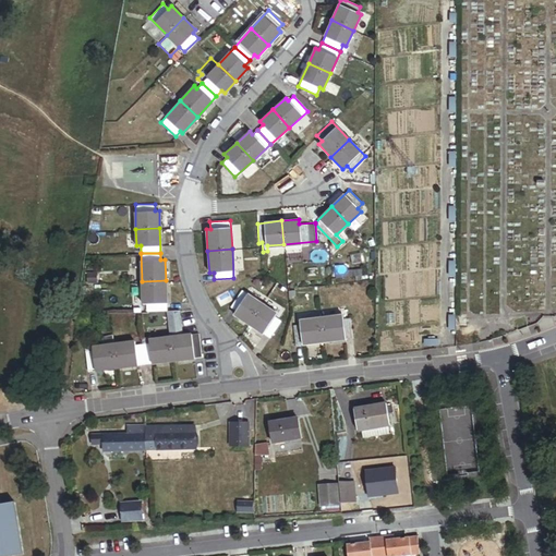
[(166,311),(166,280),(142,281),(143,304),(146,304),(146,311),(166,311)]
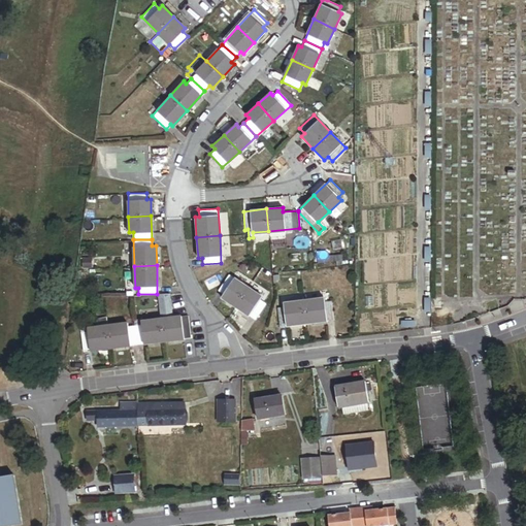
[(234,306),(247,288),(227,275),(218,291),(223,294),(221,297),(234,306)]
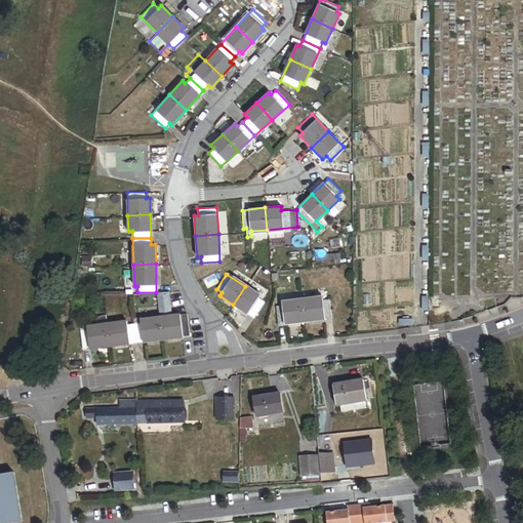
[(252,317),(265,298),(245,286),(233,305),(252,317)]
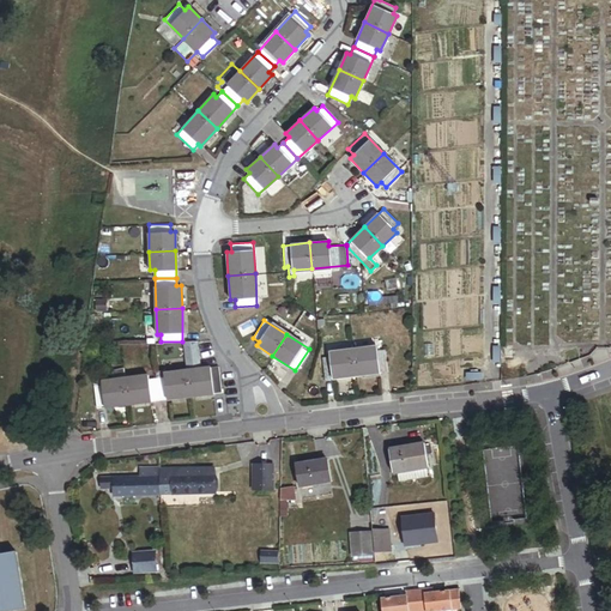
[(221,392),(217,366),(200,368),(197,339),(182,342),(186,369),(189,395),(221,392)]
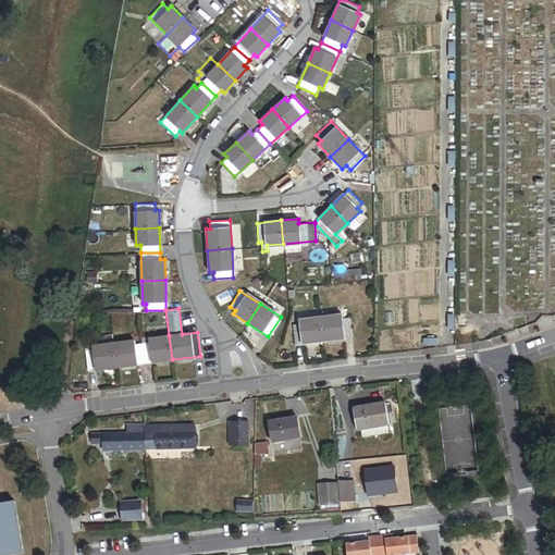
[(87,323),(88,312),(76,310),(75,321),(87,323)]
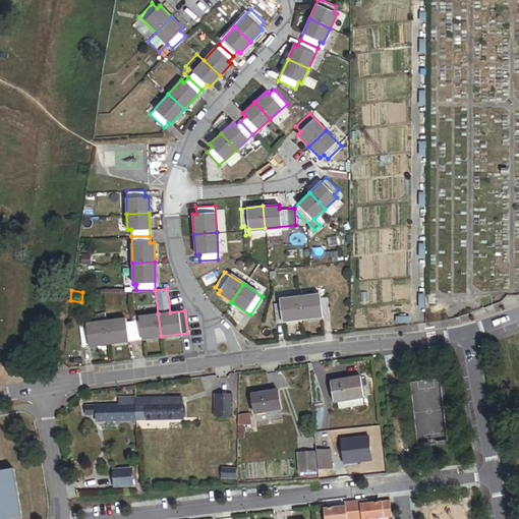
[(435,301),(435,293),(424,293),(424,304),(427,304),(427,301),(435,301)]
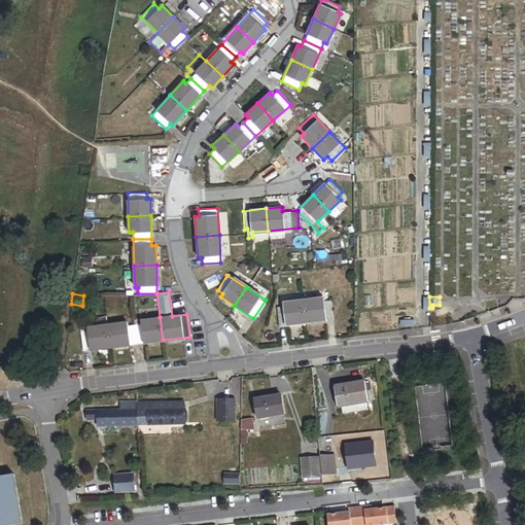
[(333,319),(330,301),(323,302),(322,298),(303,301),(305,322),(333,319)]
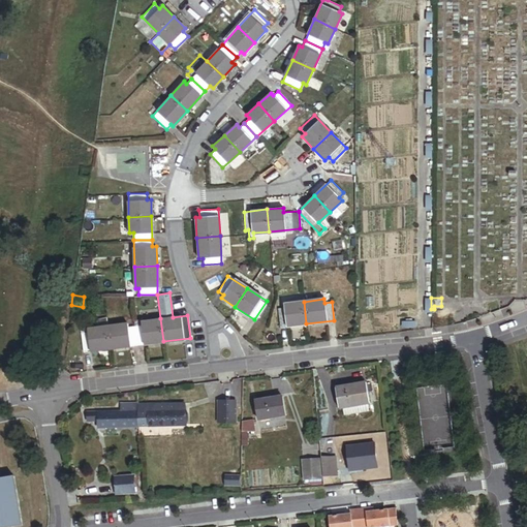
[(499,308),(495,299),(486,303),(490,312),(499,308)]
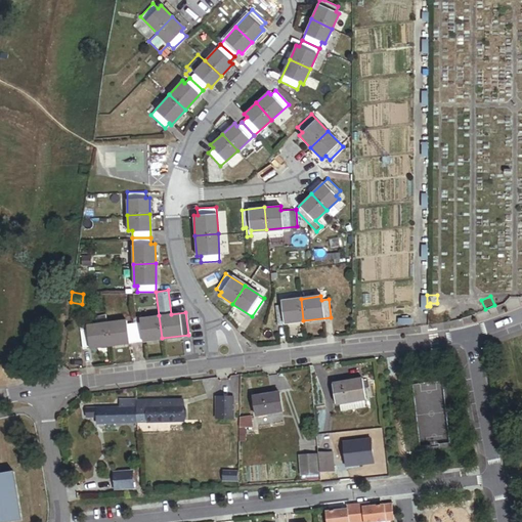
[(303,320),(301,299),(281,301),(283,304),(274,305),(276,323),(303,320)]
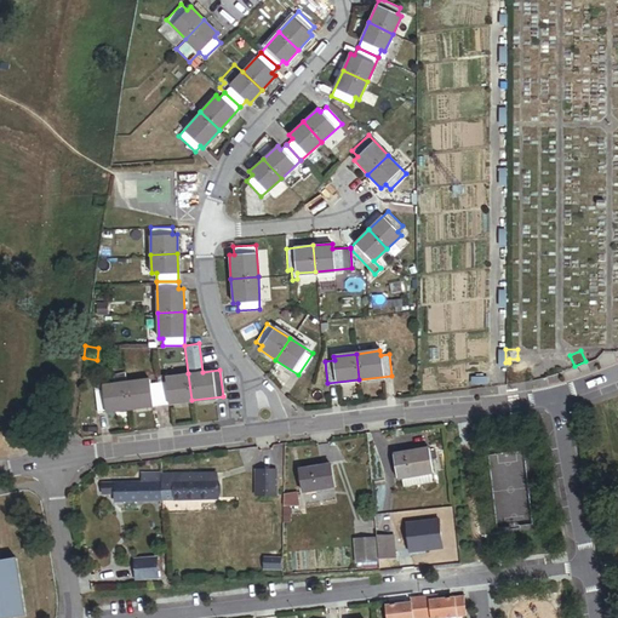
[(126,381),(125,371),(113,372),(114,383),(102,384),(101,378),(95,379),(96,389),(93,390),(97,412),(129,407),(126,381)]
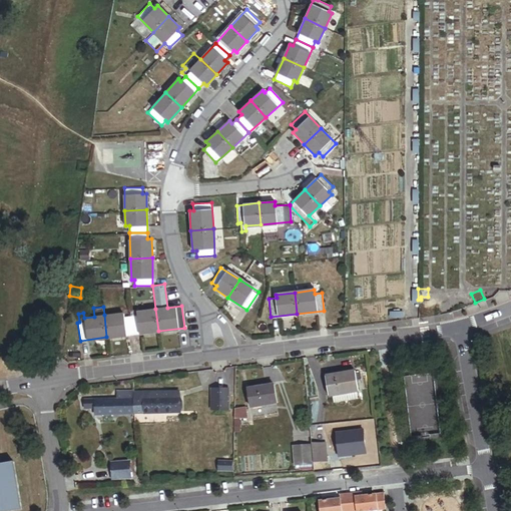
[(158,331),(155,309),(136,311),(137,315),(130,316),(132,334),(158,331)]
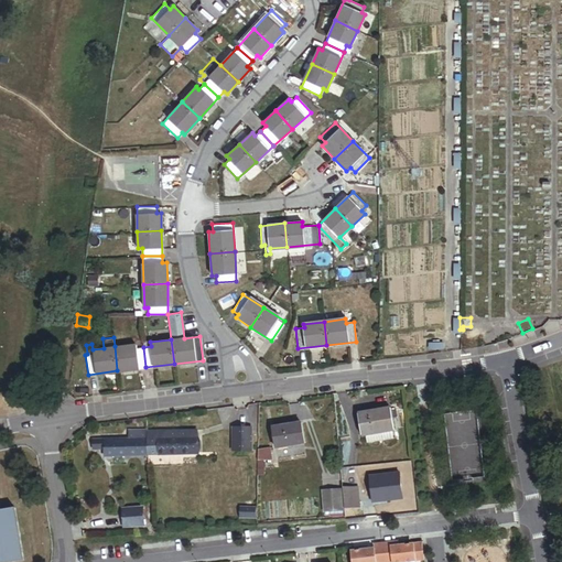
[(146,367),(143,347),(136,348),(136,344),(115,346),(117,370),(146,367)]
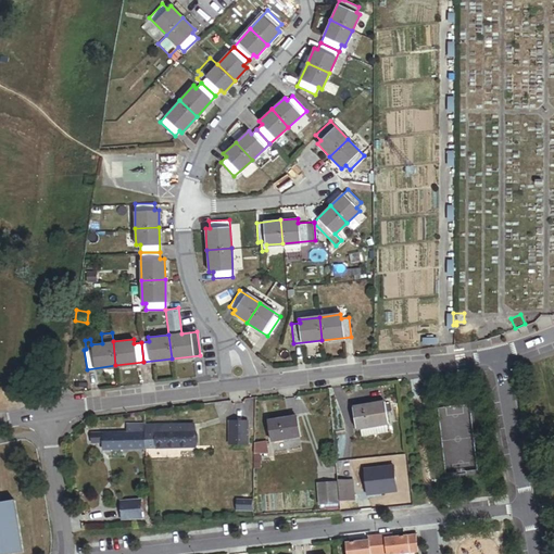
[(383,403),(383,401),(352,406),(355,427),(361,426),(387,422),(385,410),(383,403)]
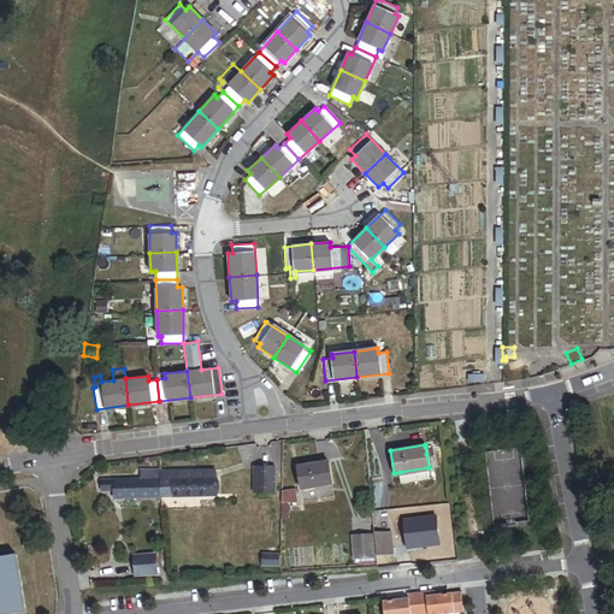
[(331,483),(328,460),(296,466),(300,488),(331,483)]
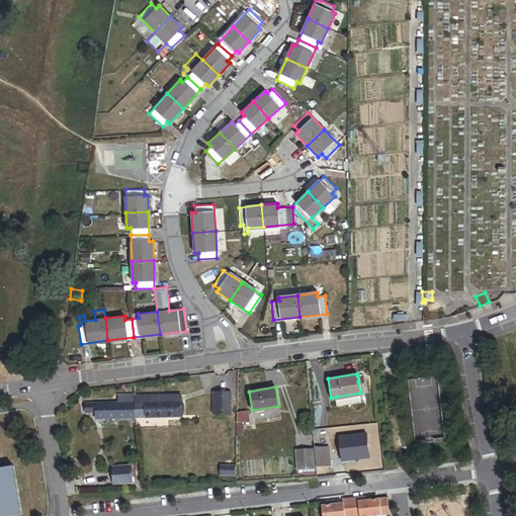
[(230,412),(230,392),(215,392),(215,412),(230,412)]
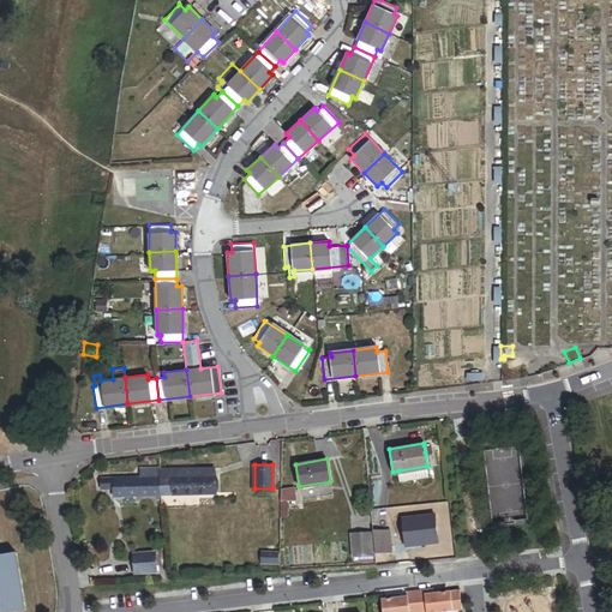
[(429,475),(427,466),(399,471),(401,480),(429,475)]
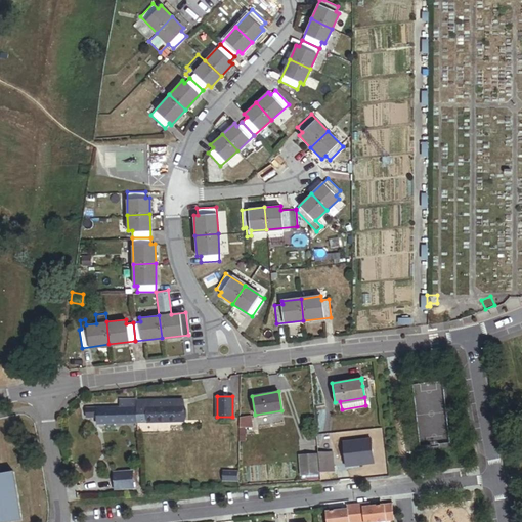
[(182,420),(181,405),(166,405),(166,399),(139,400),(139,406),(136,406),(137,421),(182,420)]
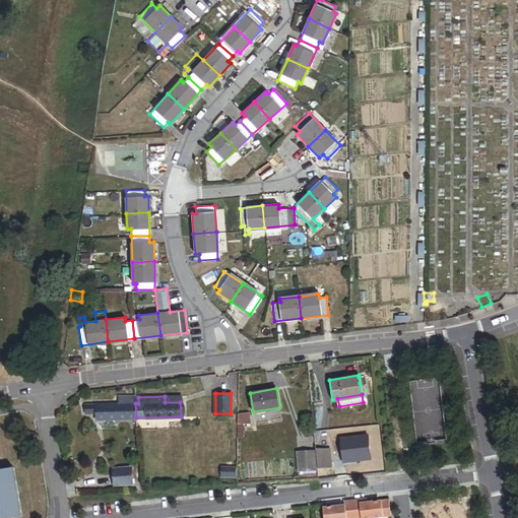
[(136,417),(135,403),(133,403),(133,397),(120,397),(120,404),(84,405),(84,411),(95,411),(95,418),(136,417)]
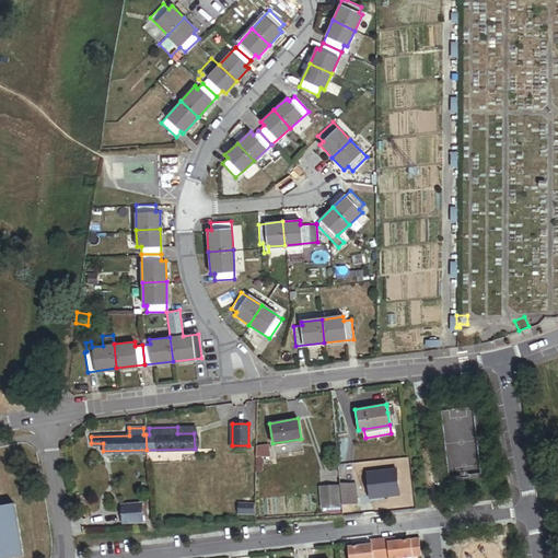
[(269,455),(267,443),(255,445),(255,454),(269,455)]
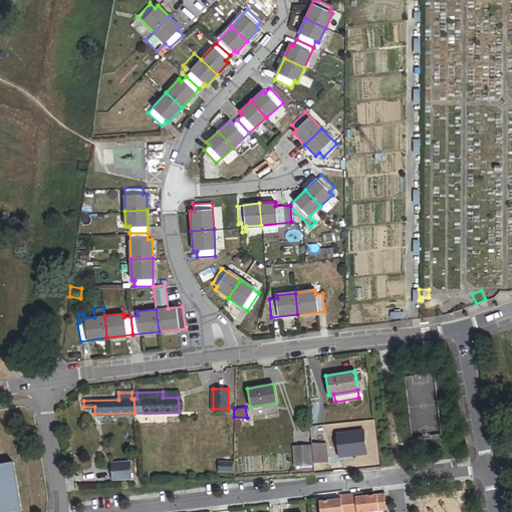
[(326,460),(324,443),(311,444),(313,461),(326,460)]
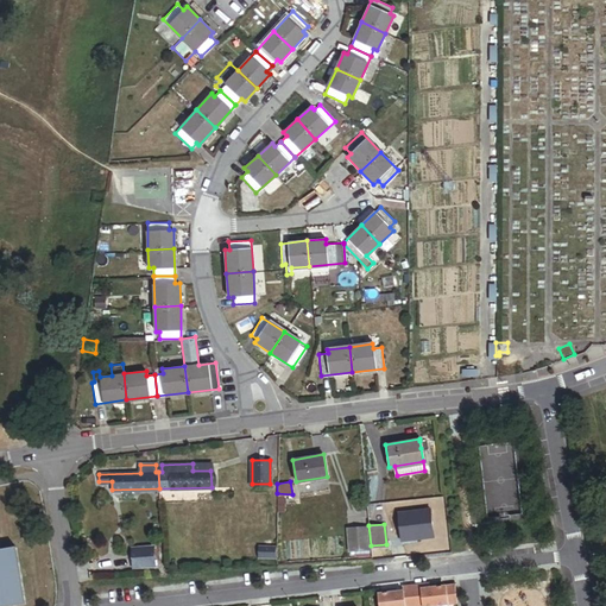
[(368,548),(367,526),(347,528),(349,550),(354,549),(368,548)]
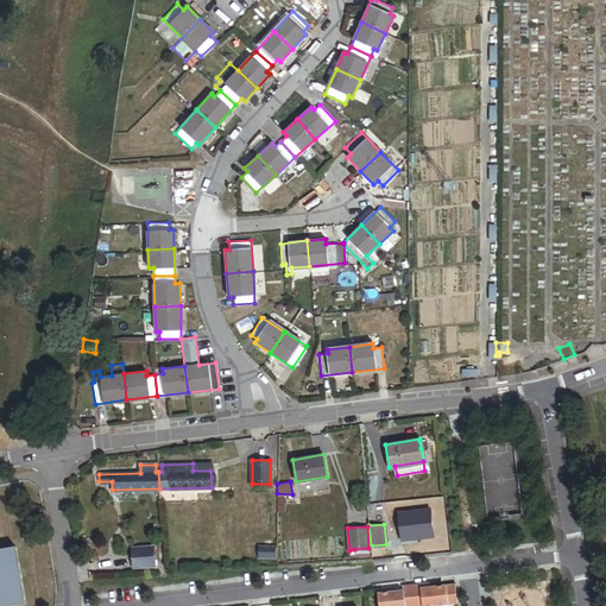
[(386,554),(386,544),(371,545),(371,555),(386,554)]
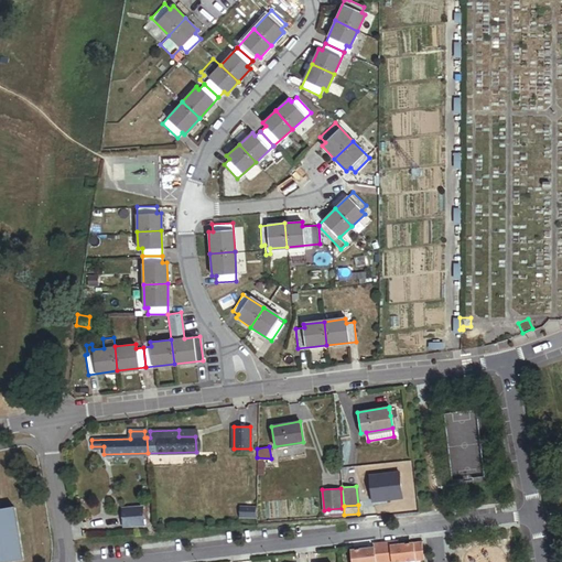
[(256,516),(256,507),(237,506),(237,515),(240,515),(254,516),(256,516)]
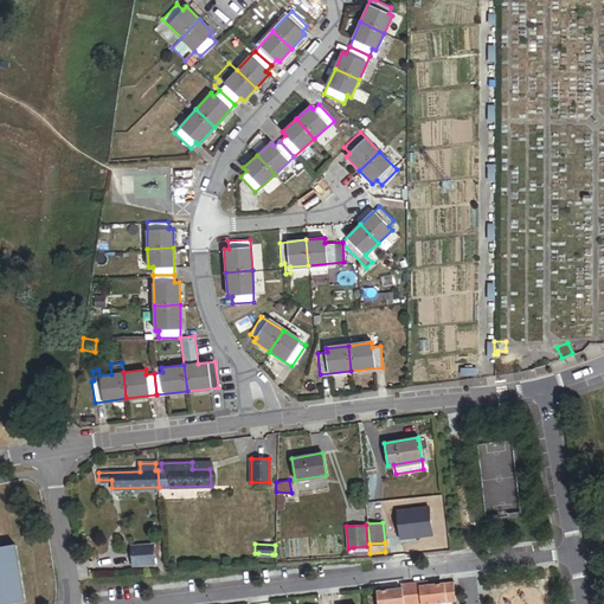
[(0,603),(26,601),(17,545),(0,547),(0,603)]
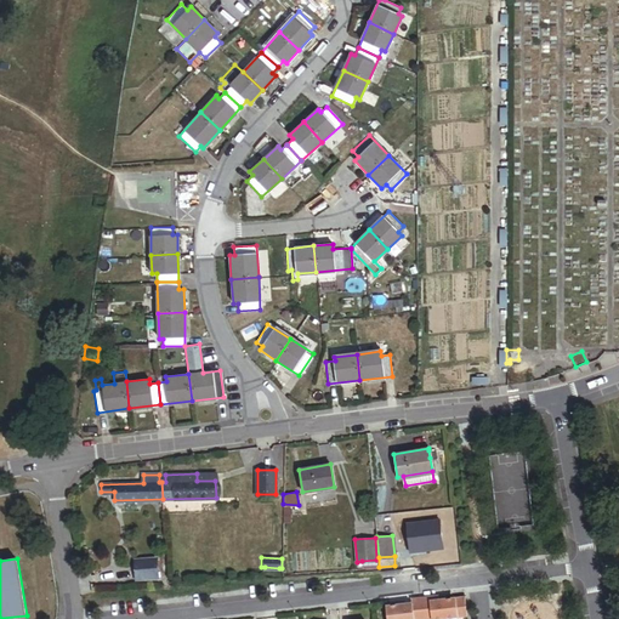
[(152,573),(152,566),(148,566),(148,560),(134,560),(135,574),(152,573)]
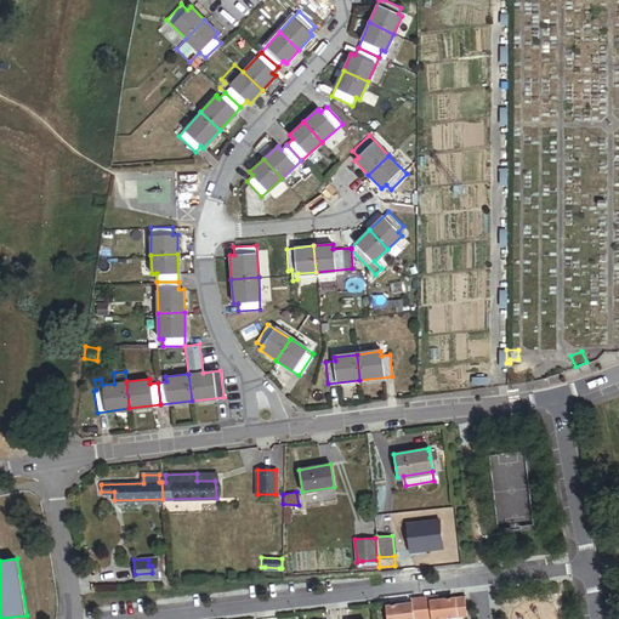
[(464,612),(461,594),(435,596),(427,597),(427,594),(418,595),(420,617),(464,612)]
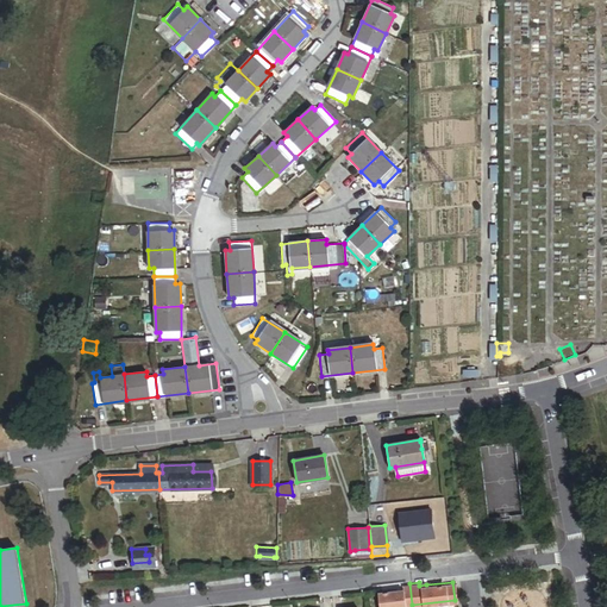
[(394,606),(412,605),(410,583),(400,584),(401,588),(394,588),(376,590),(377,606),(394,606)]
